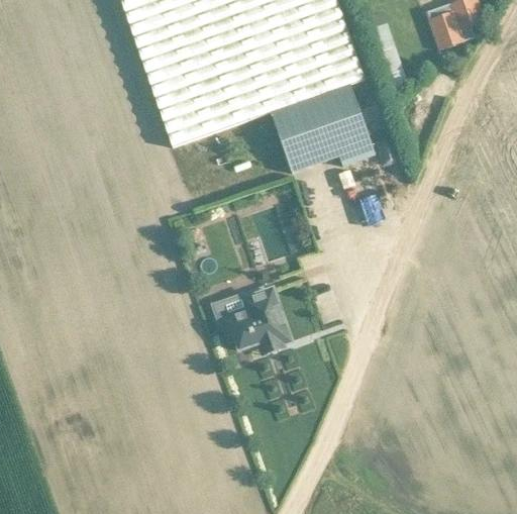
[(120,0),(173,146),(271,112),(350,84),(365,79),(336,0),(120,0)]
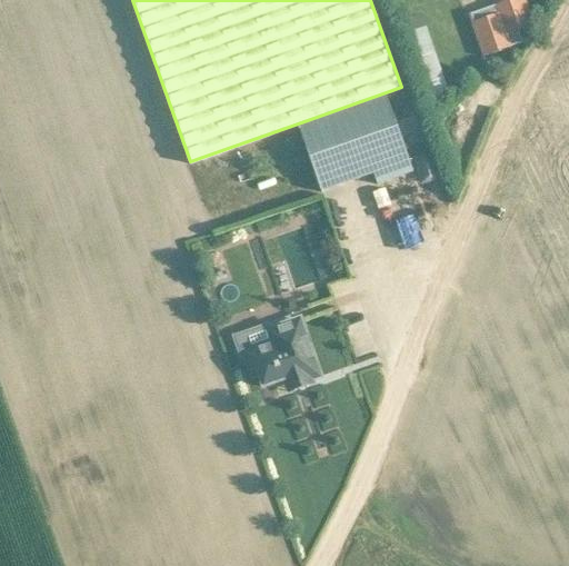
[(502,0),(470,11),(485,52),(523,39),(518,27),(533,21),(527,1),(527,0),(502,0)]
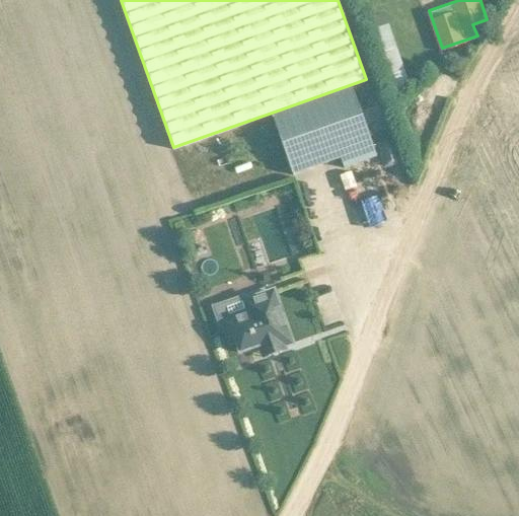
[(374,18),(398,87),(413,82),(388,13),(374,18)]
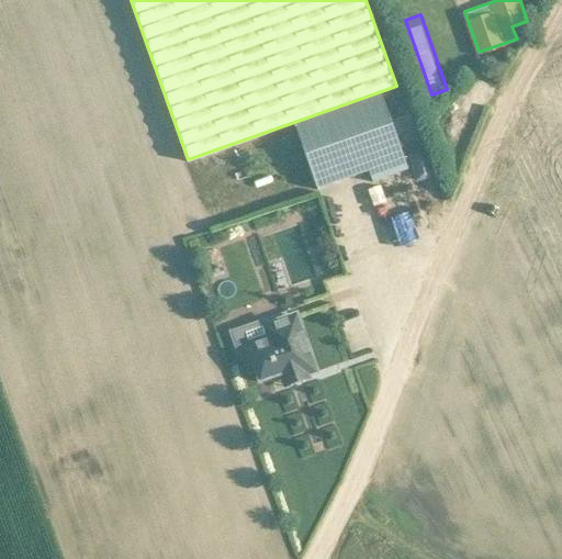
[(381,91),(294,122),(317,188),(369,169),(372,179),(407,167),(381,91)]
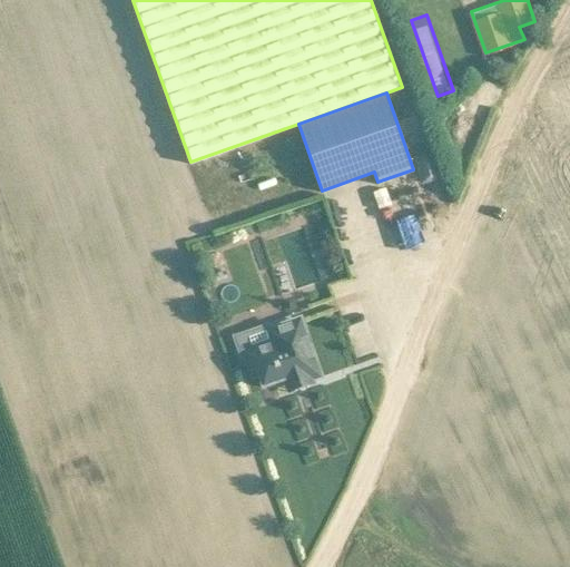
[(436,195),(430,172),(415,175),(423,199),(436,195)]
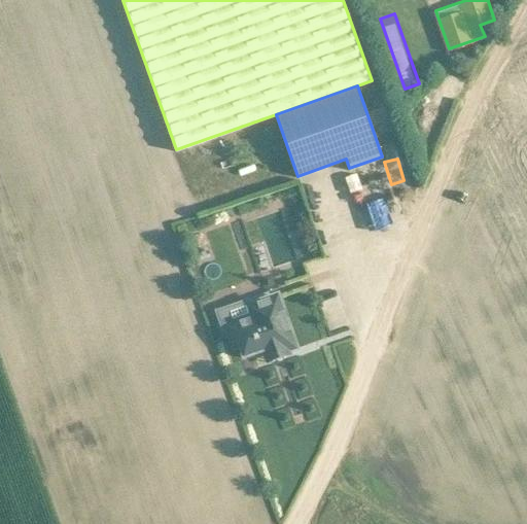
[(271,355),(295,346),(279,299),(269,303),(267,298),(249,304),(252,314),(226,323),(235,346),(240,344),(244,356),(268,348),(271,355)]
